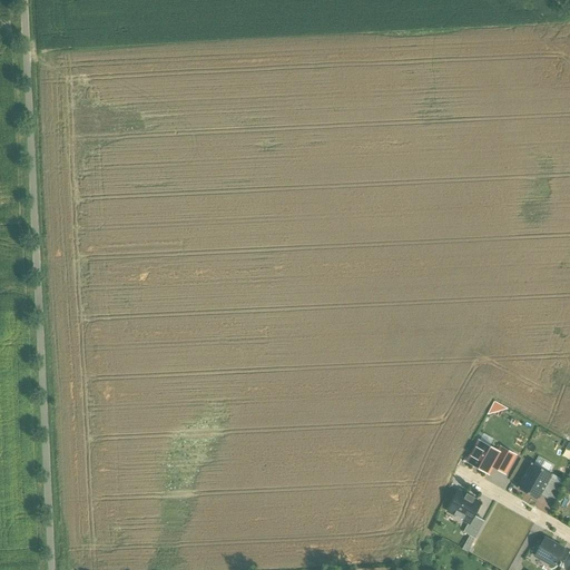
[(495,452),(478,441),(467,460),(487,472),(492,464),(503,471),(513,454),(500,446),(495,452)]
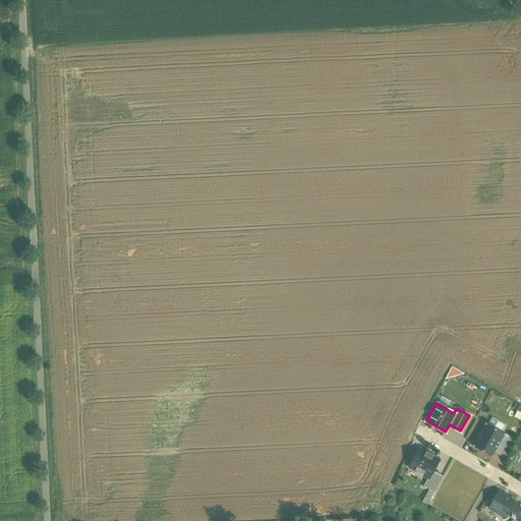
[(485,423),(472,447),(484,453),(491,457),(493,456),(504,436),(505,433),(485,423)]
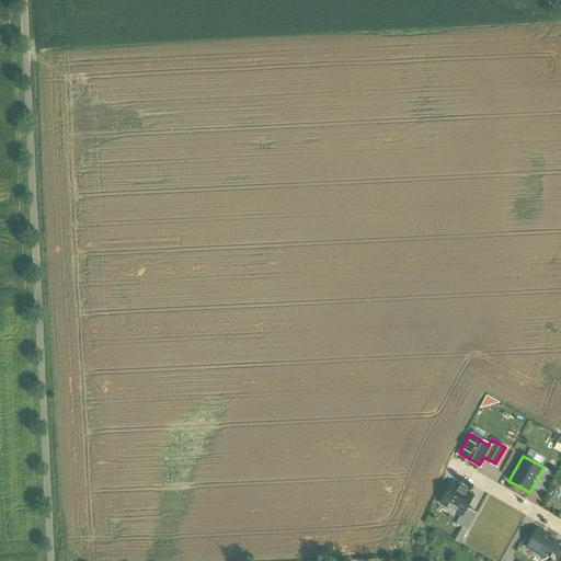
[(459,485),(458,488),(451,484),(441,503),(461,514),(466,507),(472,495),(466,491),(467,490),(459,485)]
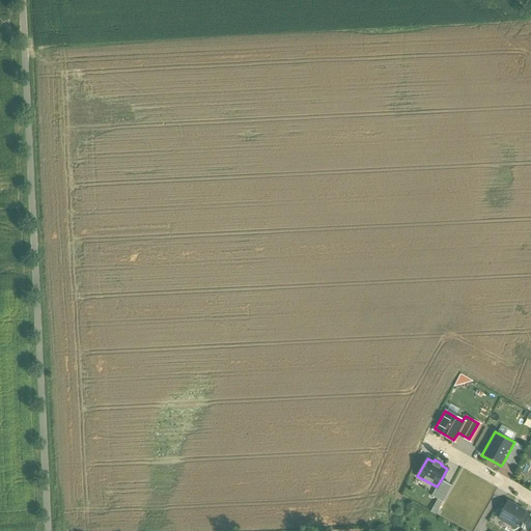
[(451,485),(441,480),(437,486),(431,496),(442,502),(451,485)]
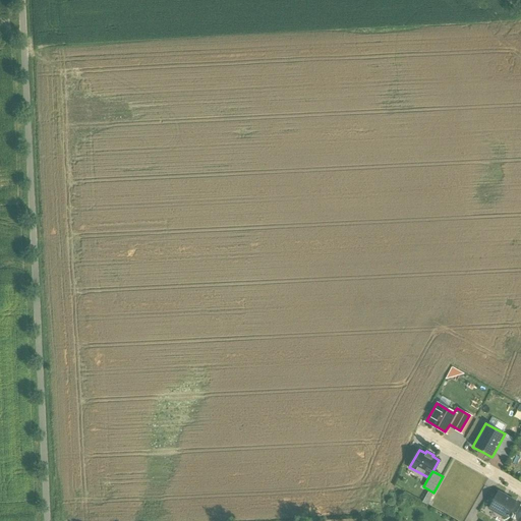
[(515,500),(496,489),(486,507),(505,518),(515,500)]
